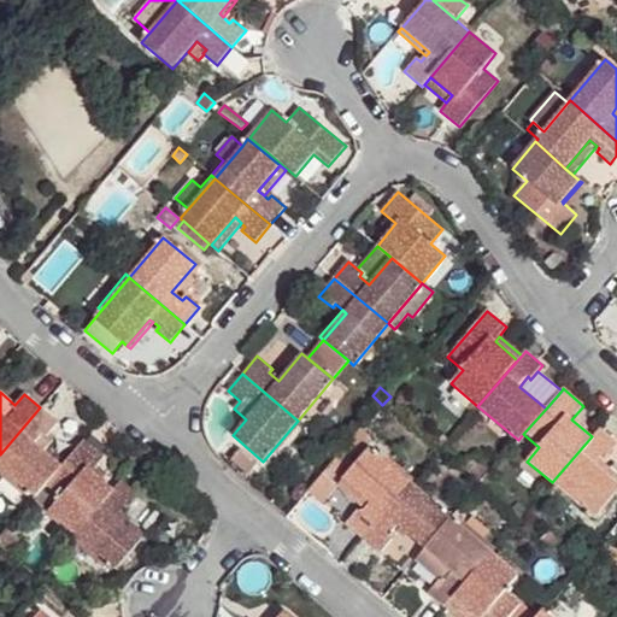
[(40,407),(0,454),(0,468),(27,491),(34,498),(62,466),(43,451),(46,447),(53,440),(48,435),(58,423),(40,407)]
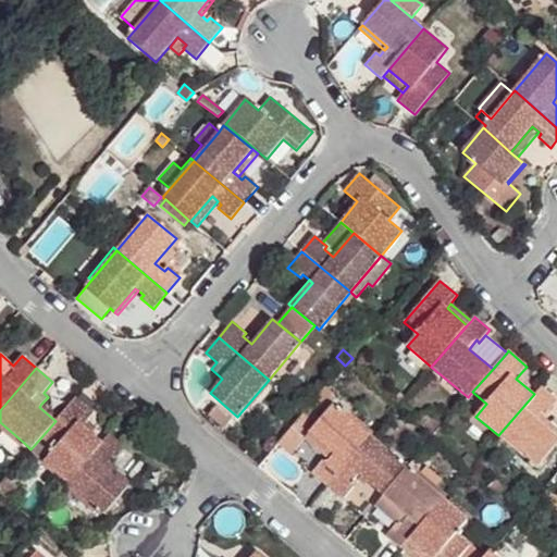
[(534,394),(498,435),(536,468),(556,443),(556,438),(535,420),(540,415),(543,410),(547,412),(556,400),(541,387),(534,394)]
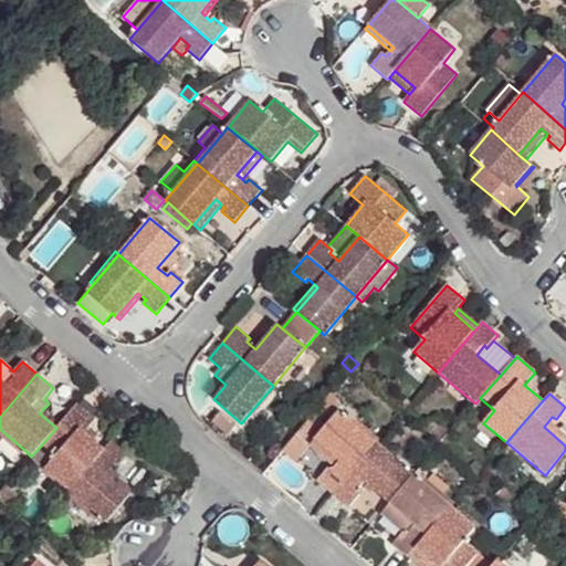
[(407,399),(401,405),(405,409),(410,404),(407,399)]
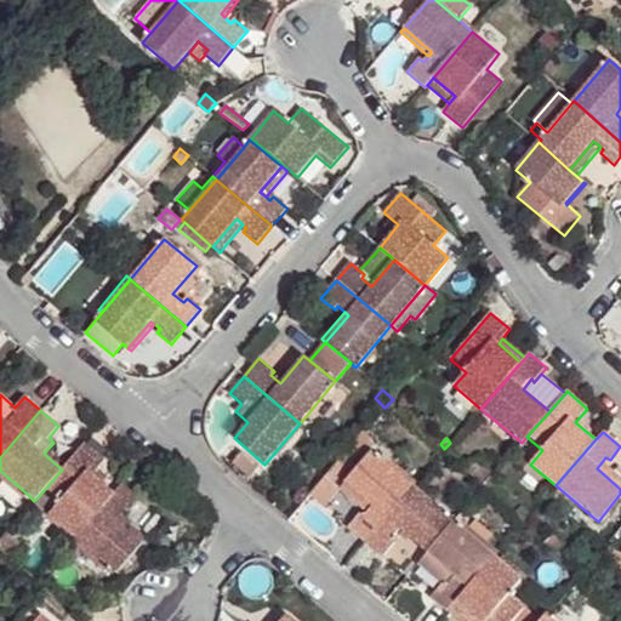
[(106,460),(85,443),(64,466),(62,469),(34,501),(50,514),(49,516),(77,540),(114,493),(92,474),(106,460)]
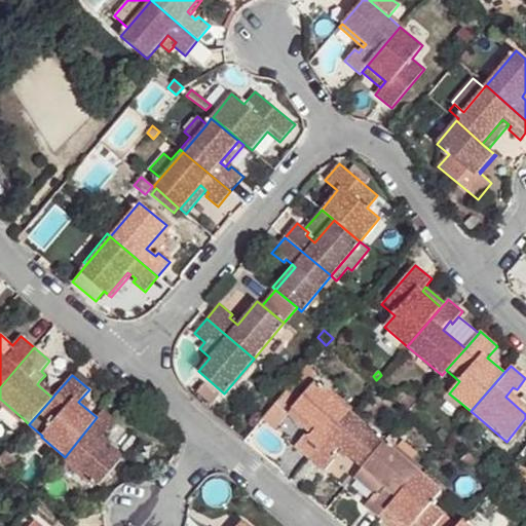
[(39,381),(37,384),(52,398),(54,395),(39,381)]
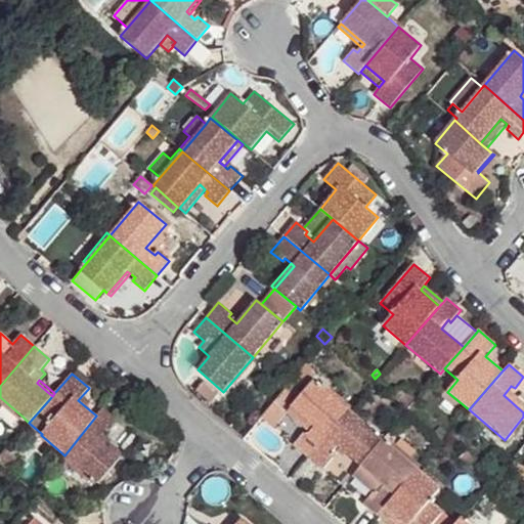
[(205,382),(197,391),(210,402),(218,393),(205,382)]
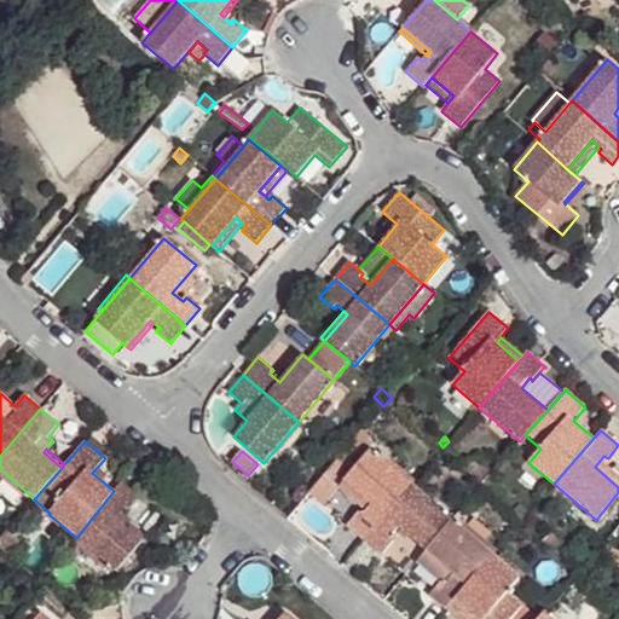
[(347,526),(365,542),(412,487),(410,485),(381,460),(371,451),(343,481),(370,505),(366,512),(362,515),(359,513),(347,526)]
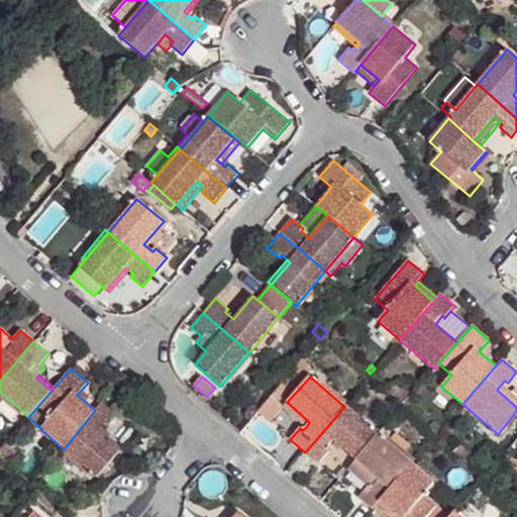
[(318,384),(342,405),(345,402),(320,380),(318,384)]
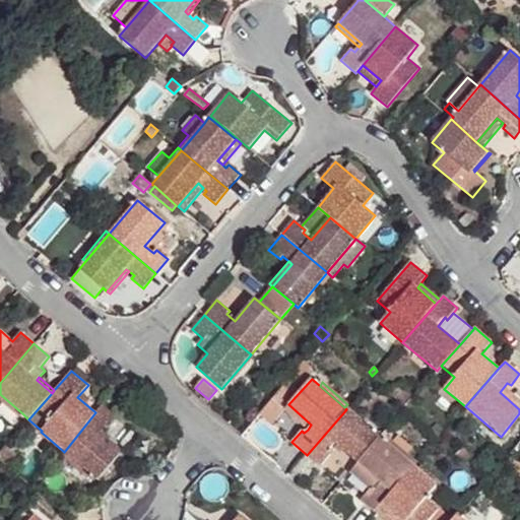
[(403,386),(394,395),(405,405),(413,396),(403,386)]
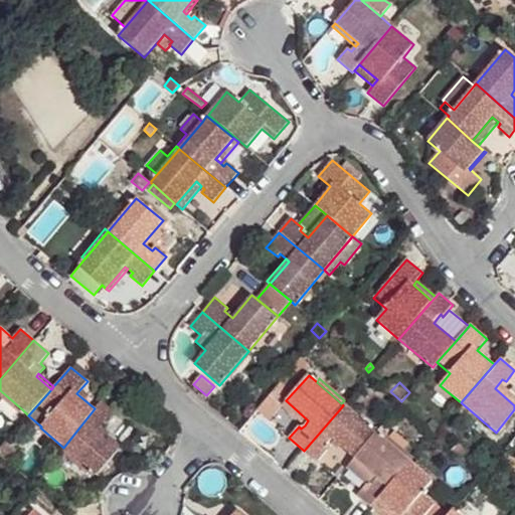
[(514,396),(499,383),(495,388),(514,405),(514,396)]
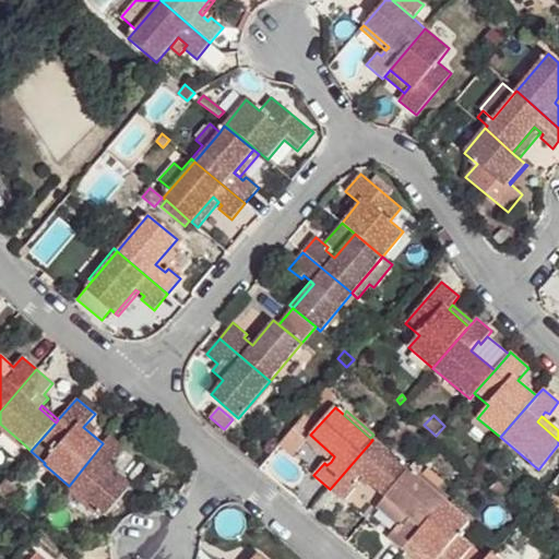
[(0,424),(0,430),(21,449),(24,444),(0,424)]
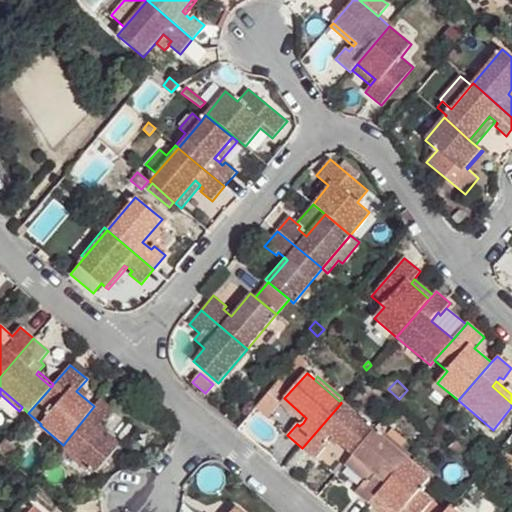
[(268,394),(255,409),(268,419),(281,404),(268,394)]
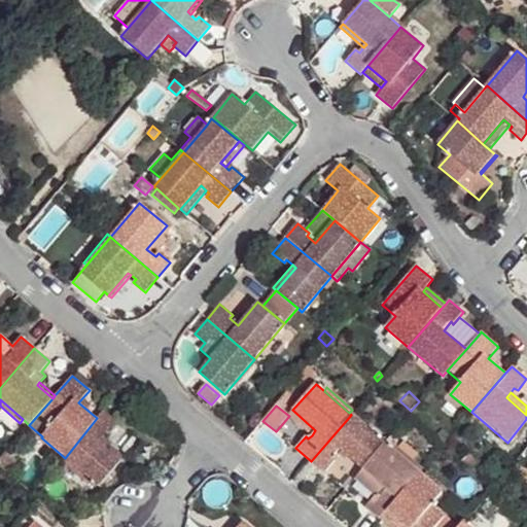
[(312,435),(315,430),(292,410),(288,414),(312,435)]
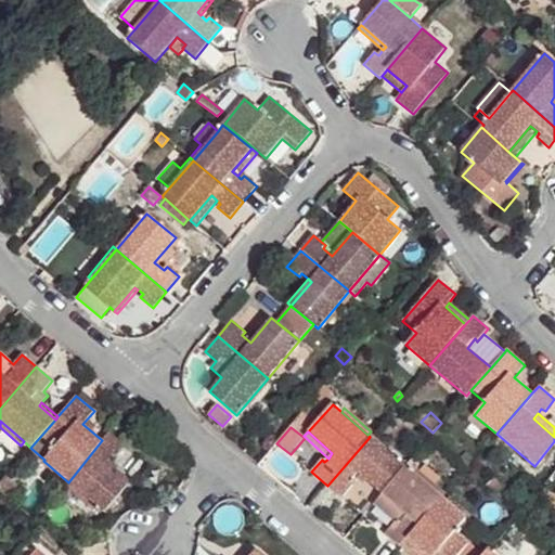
[(102,440),(68,482),(97,506),(104,513),(128,486),(104,465),(106,462),(112,455),(114,459),(125,446),(110,433),(102,440)]
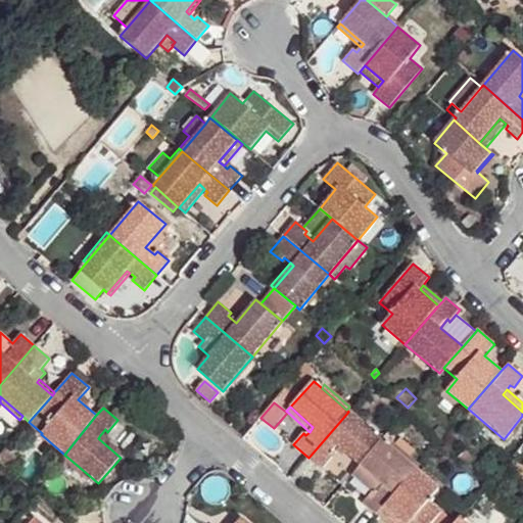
[(348,412),(308,458),(322,469),(332,457),(329,455),(337,445),(361,466),(382,441),(348,412)]
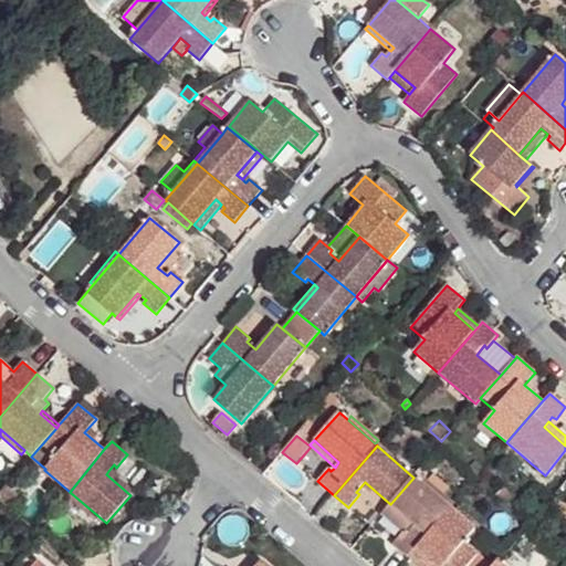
[(420,469),(413,478),(390,504),(415,525),(407,535),(404,532),(402,533),(392,545),(409,559),(410,557),(417,551),(452,510),(450,509),(420,483),(425,478),(427,474),(420,469)]
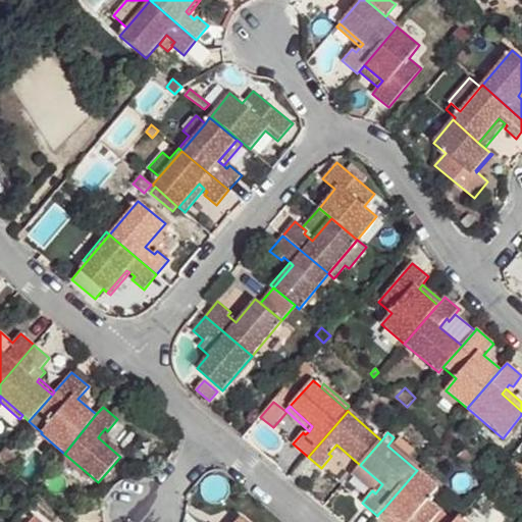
[(100,434),(98,437),(120,457),(123,453),(100,434)]
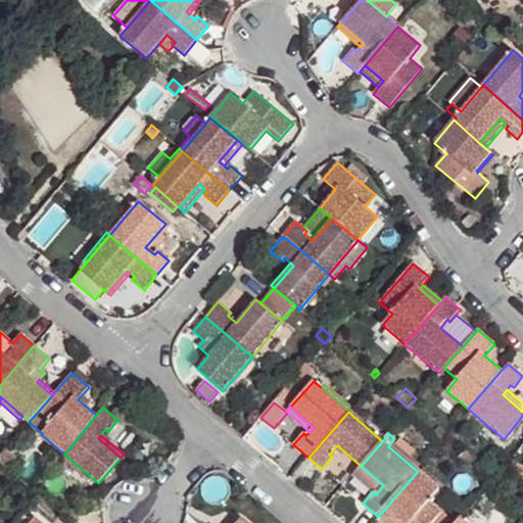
[(392,441),(388,446),(416,470),(420,466),(392,441)]
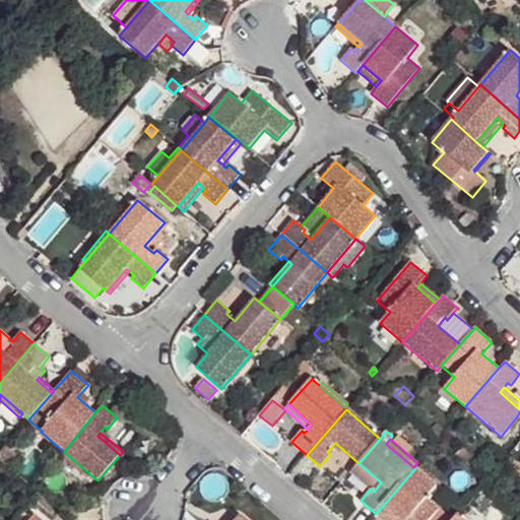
[(463,448),(456,455),(464,462),(471,455),(463,448)]
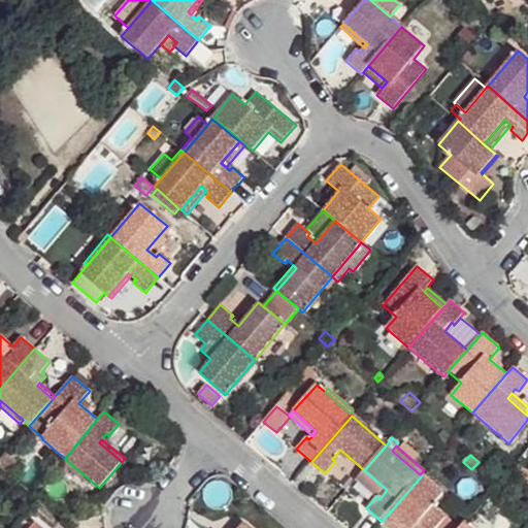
[(92,482),(65,459),(62,462),(89,485),(92,482)]
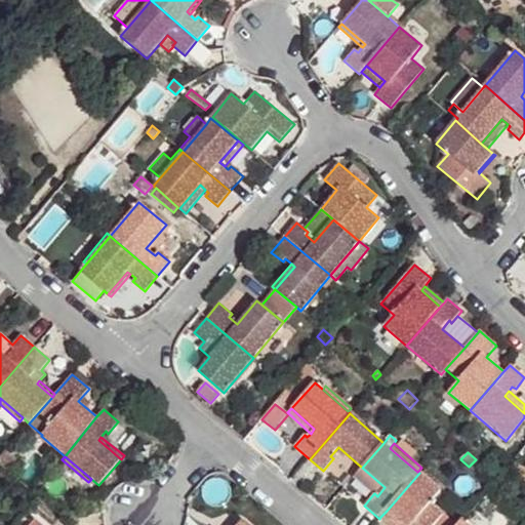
[(362,468),(354,477),(373,494),(374,493),(377,496),(385,487),(362,468)]
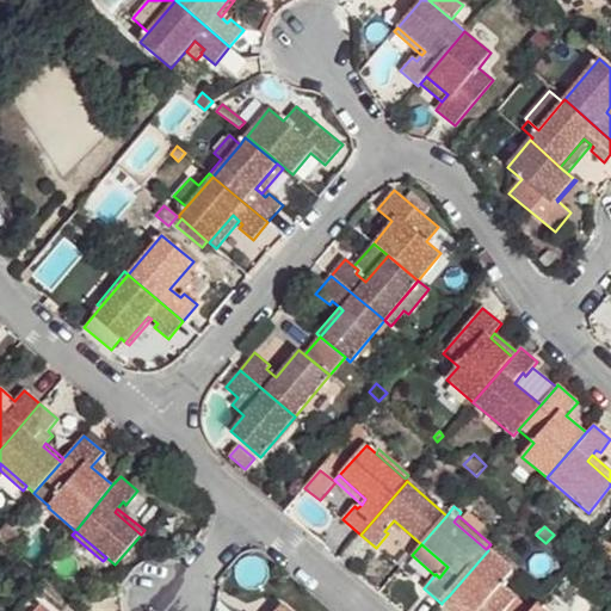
[(488,550),(450,594),(469,610),(504,610),(516,598),(500,585),(513,571),(488,550)]
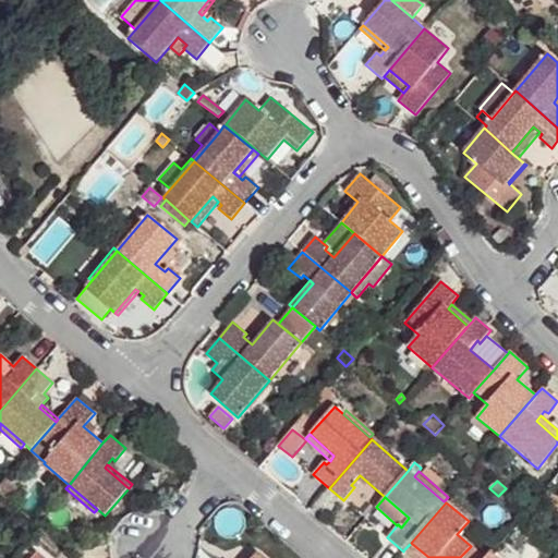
[(428,557),(411,543),(404,549),(413,557),(428,557)]
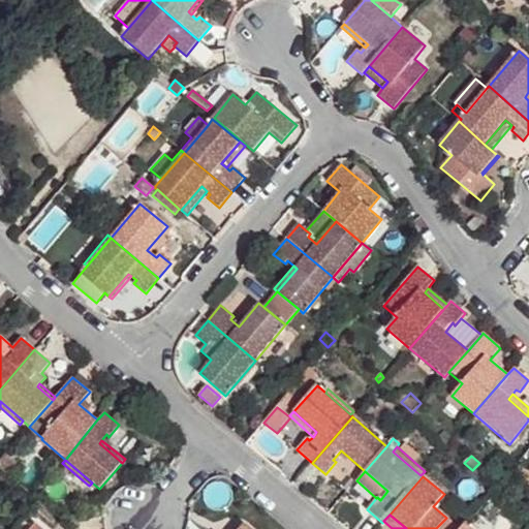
[(446,518),(436,528),(454,528),(456,526),(446,518)]
